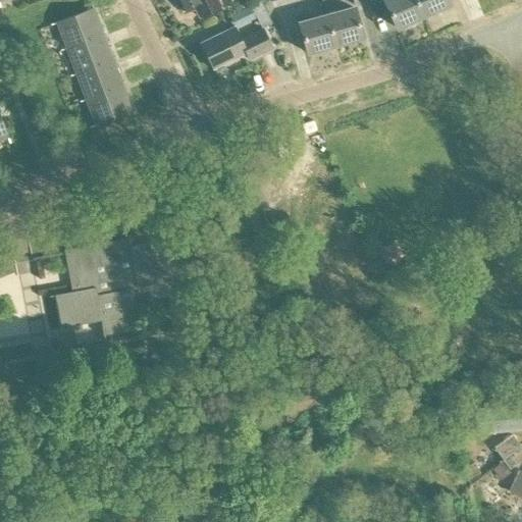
[(179,0),(187,13),(196,9),(200,17),(220,7),(216,0),(179,0)]
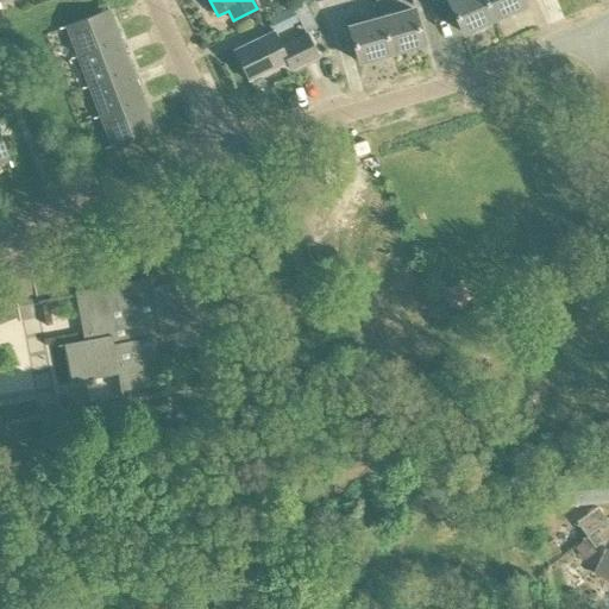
[(493,20),(483,0),(450,0),(449,1),(463,33),(493,20)]
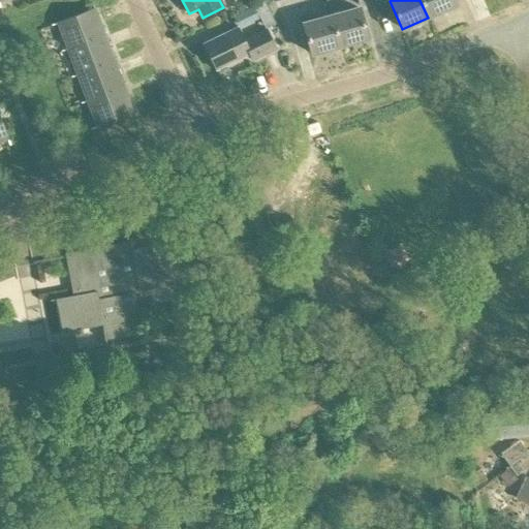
[(419,0),(428,18),(455,6),(452,0),(419,0)]
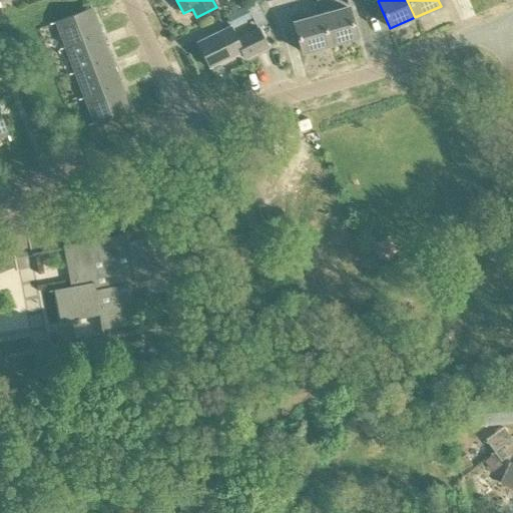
[(65,48),(101,34),(91,8),(55,22),(65,48)]
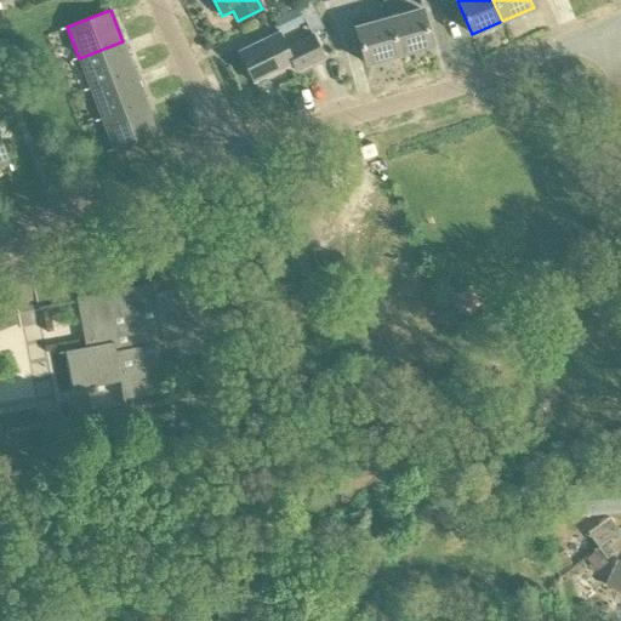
[(296,26),(290,11),(277,17),(283,32),(296,26)]
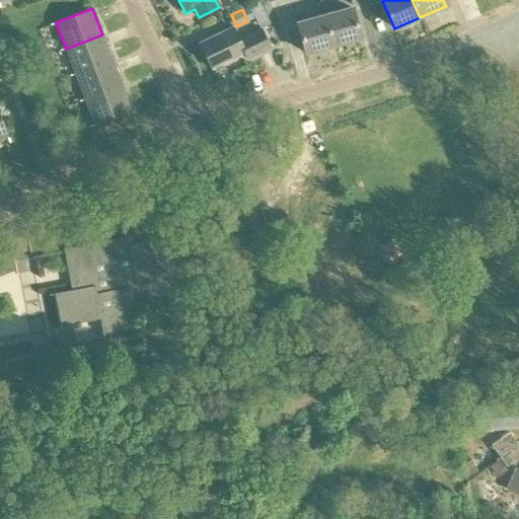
[(325,16),(332,46),(360,39),(352,9),(325,16)]
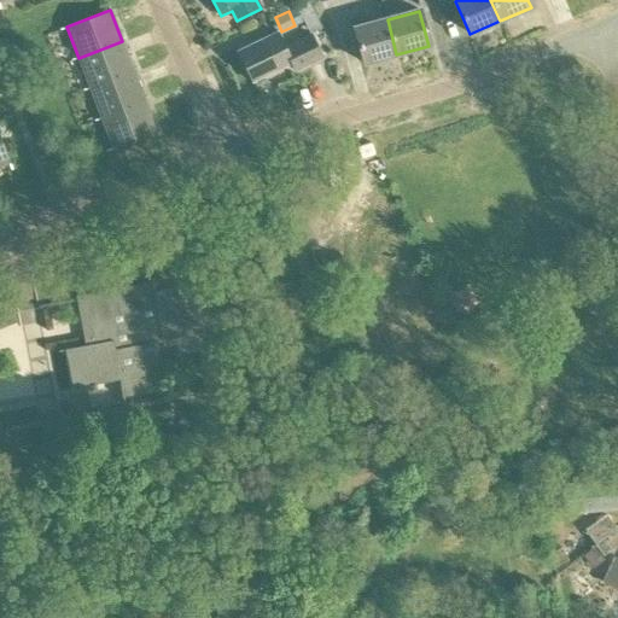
[(363,63),(396,54),(388,19),(355,28),(363,63)]
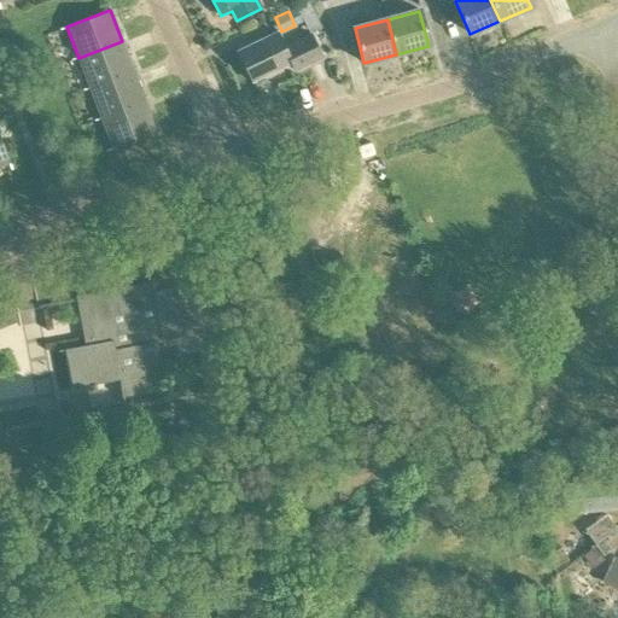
[(322,59),(310,36),(285,48),(278,34),(239,52),(252,82),(291,63),(296,71),(322,59)]
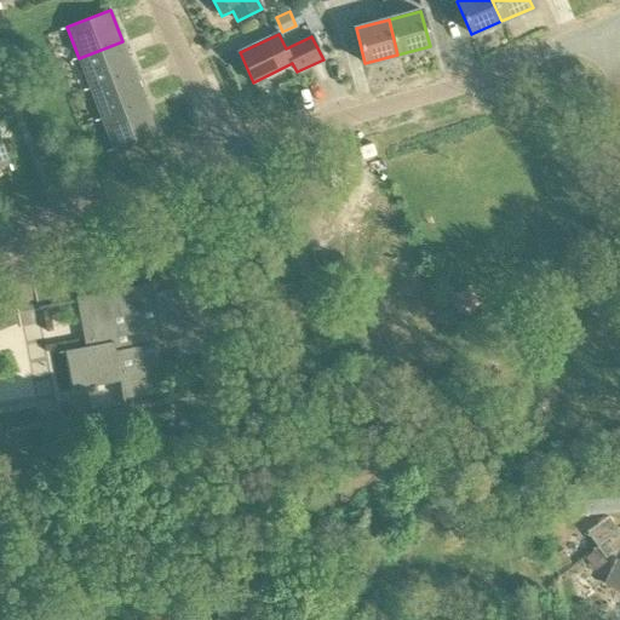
[(90,89),(135,72),(122,41),(79,58),(90,89)]
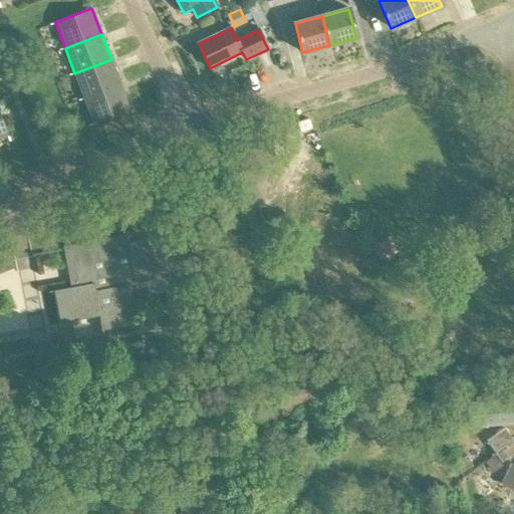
[(84,97),(120,84),(111,59),(74,73),(84,97)]
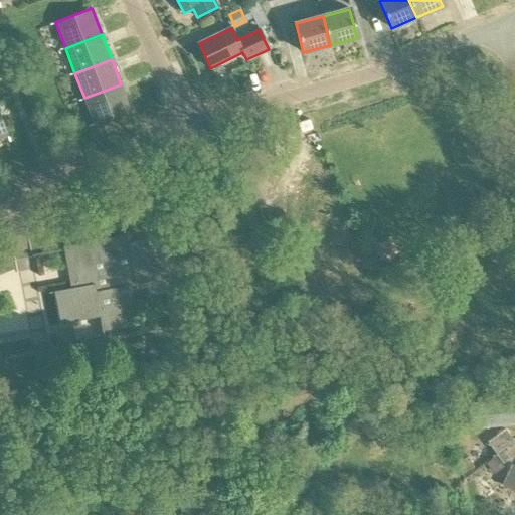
[(121,84),(84,98),(95,124),(131,110),(121,84)]
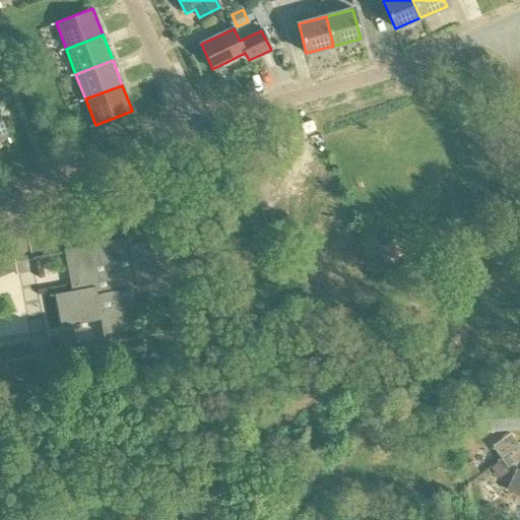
[(0,140),(8,137),(0,114),(0,140)]
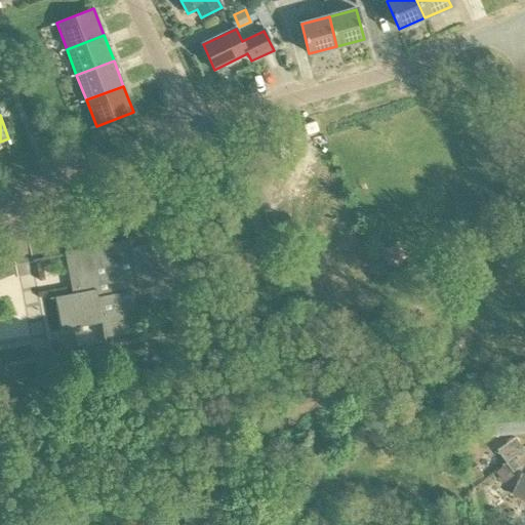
[(139,288),(169,283),(162,244),(131,249),(130,243),(68,253),(74,293),(55,296),(62,329),(102,322),(105,338),(137,332),(130,292),(139,290),(139,288)]
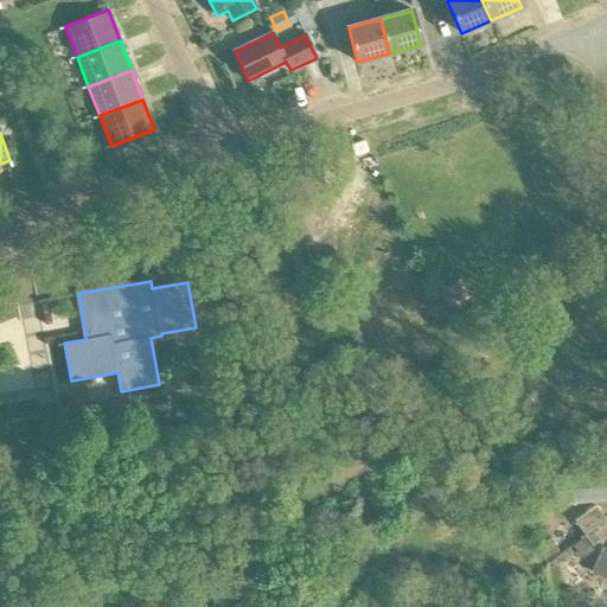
[(0,323),(21,318),(17,295),(0,299),(0,323)]
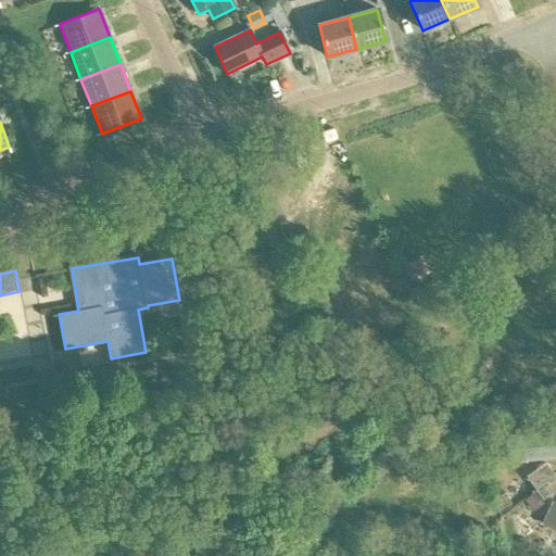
[(510,464),(555,458),(555,455),(555,446),(509,451),(510,464)]
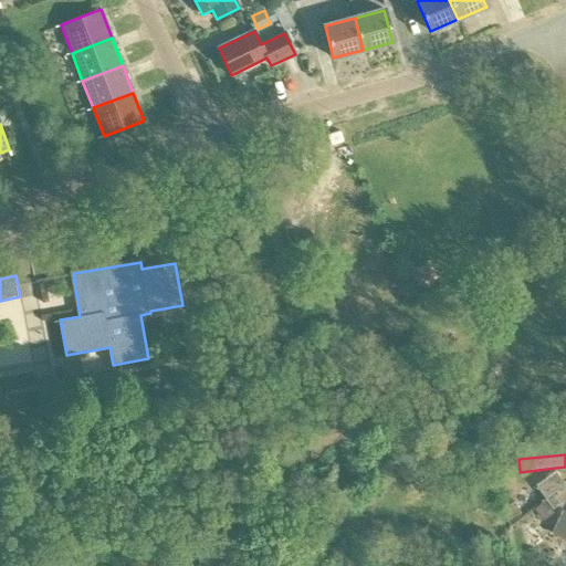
[(542,498),(562,483),(554,473),(534,486),(542,498)]
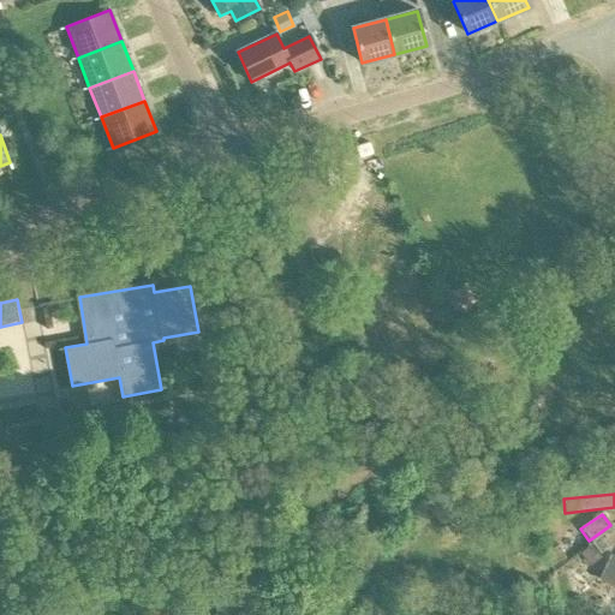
[(614,541),(614,533),(610,526),(589,542),(597,554),(614,541)]
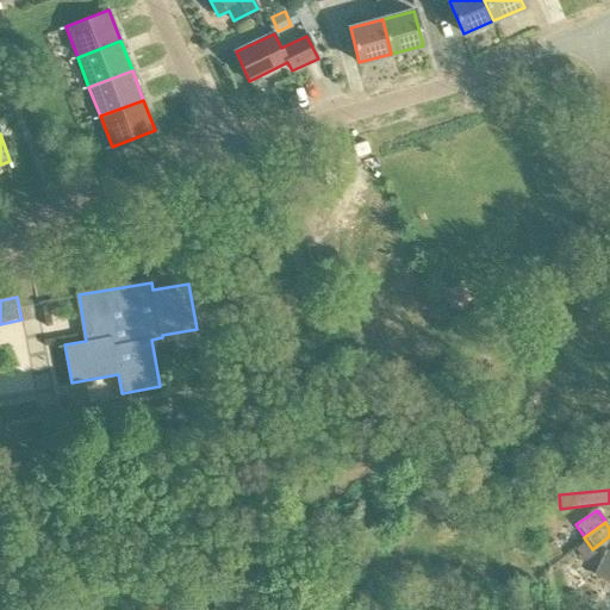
[(609,583),(609,551),(608,551),(595,577),(609,583)]
